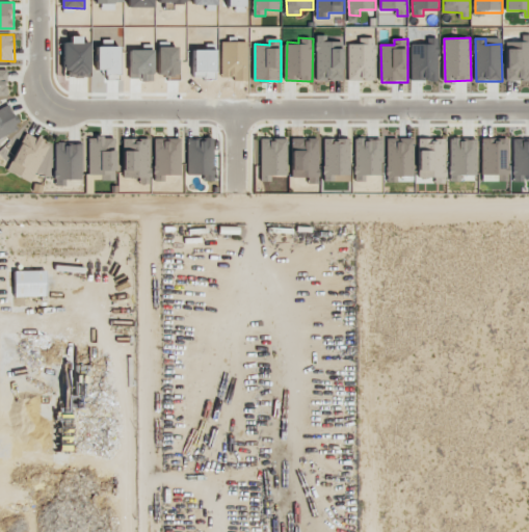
[(8,69),(0,69),(0,95),(10,96),(8,69)]
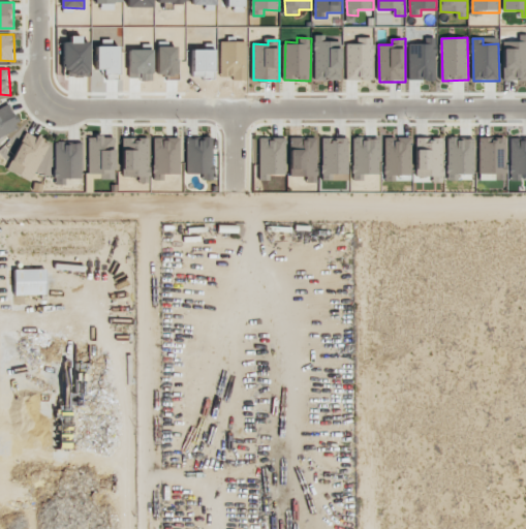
[(0,137),(23,128),(12,104),(0,110),(0,137)]
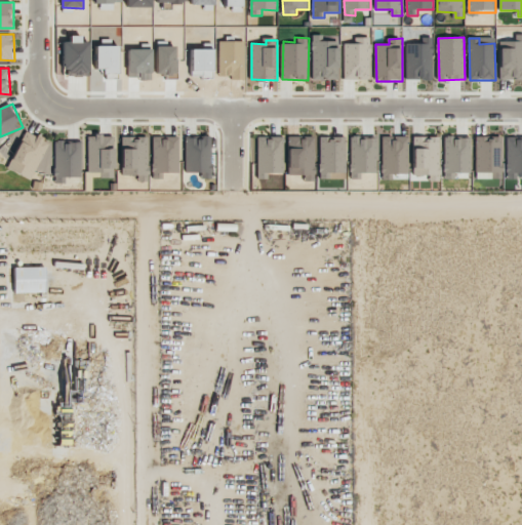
[(33,179),(50,142),(27,130),(9,169),(33,179)]
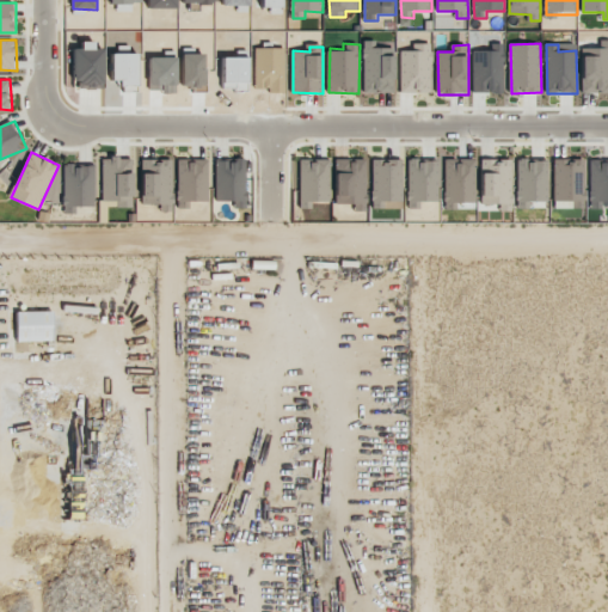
[(104,201),(118,201),(118,208),(134,207),(134,157),(103,158),(104,201)]
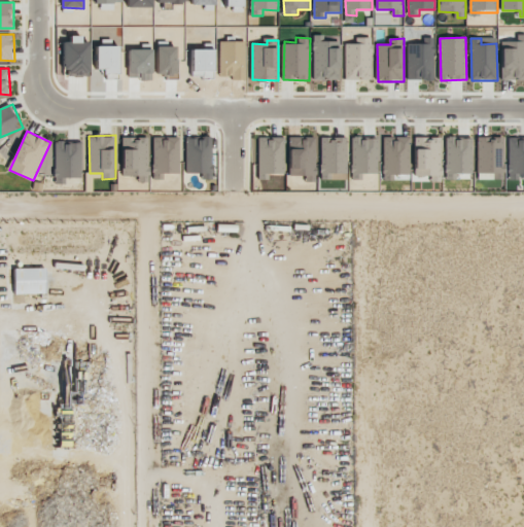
[(149,181),(150,137),(124,137),(124,176),(140,176),(140,181),(149,181)]
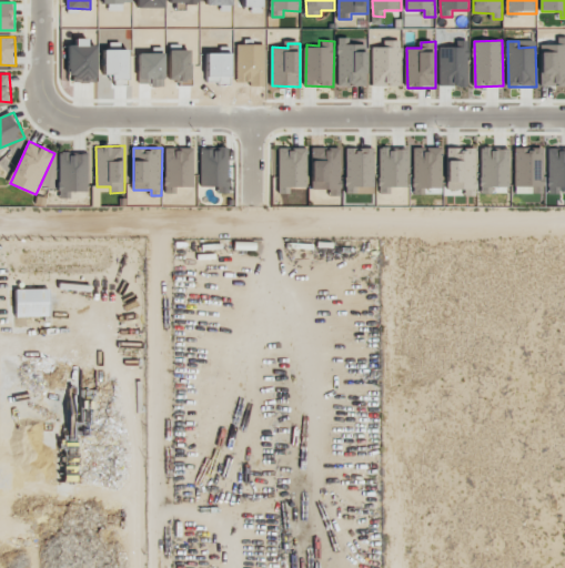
[(195,149),(167,148),(165,193),(178,193),(179,186),(194,188),(195,149)]
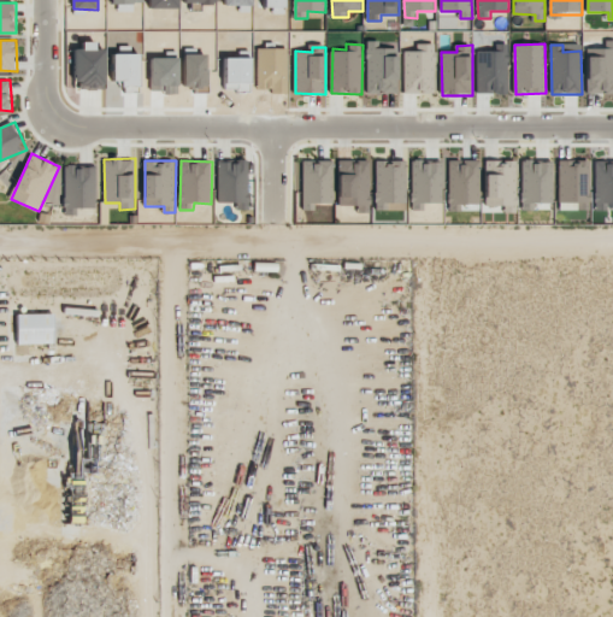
[(334,160),(304,162),(304,210),(316,210),(316,204),(335,203),(334,160)]
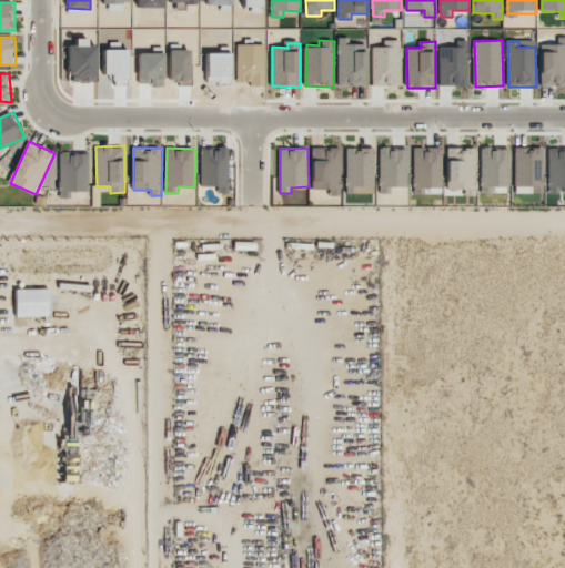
[(313,190),(332,190),(331,196),(341,196),(342,148),(313,148),(313,190)]
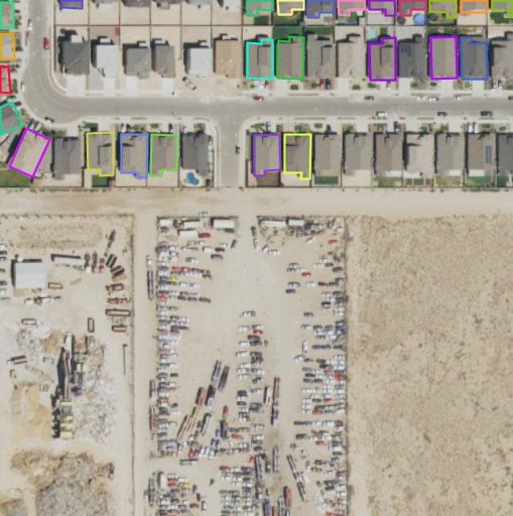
[(341,134),(316,134),(315,169),(341,169),(341,134)]
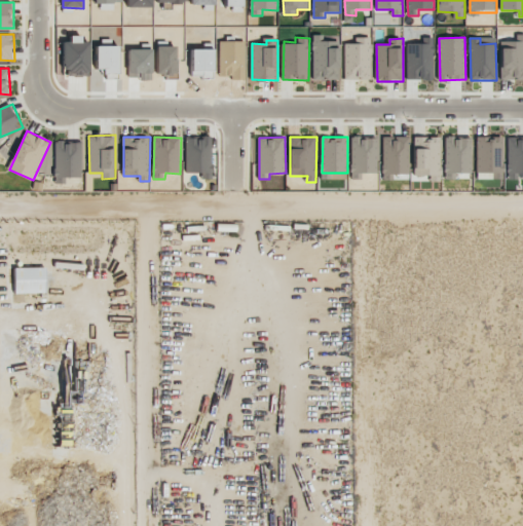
[(363,173),(378,174),(379,138),(352,137),(351,179),(363,179),(363,173)]
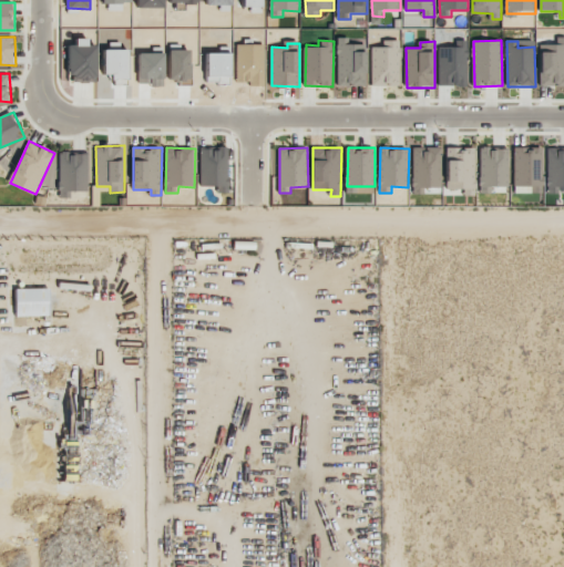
[(442,188),(442,147),(414,147),(413,188),(442,188)]
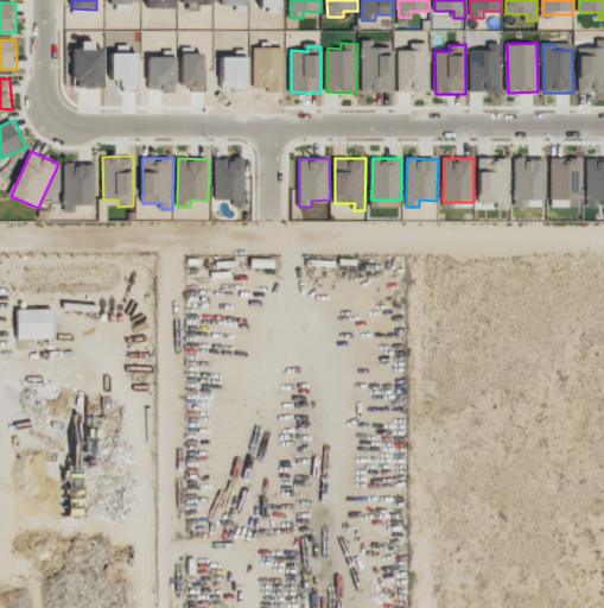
[(545,201),(546,159),(515,158),(514,200),(545,201)]
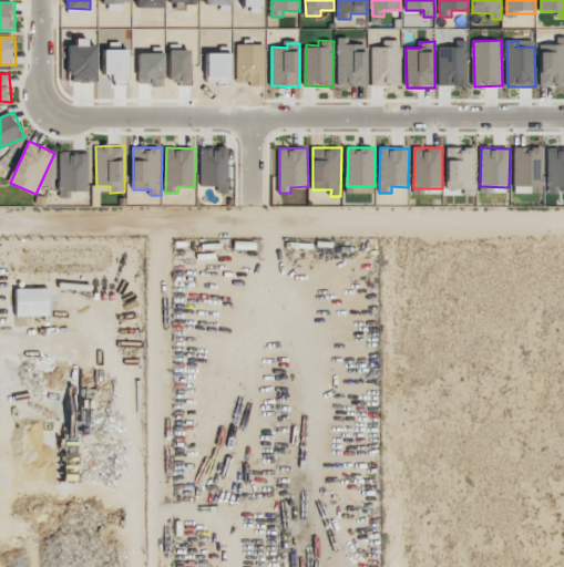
[(515,187),(543,187),(543,147),(514,148),(515,187)]
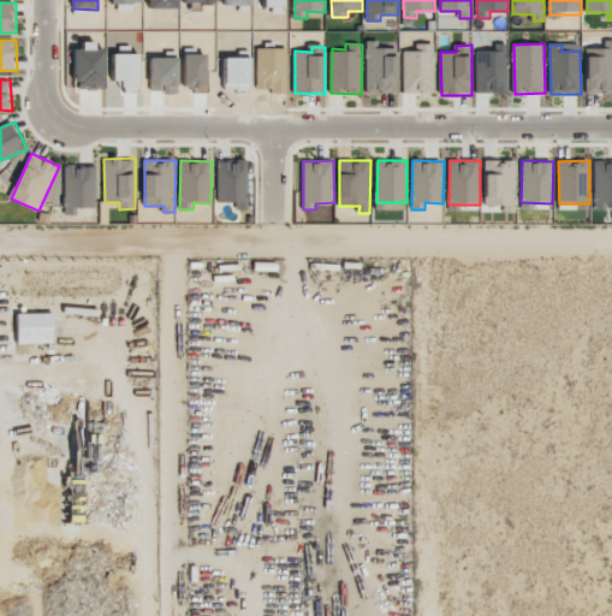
[(611,160),(595,160),(594,203),(611,202),(611,160)]
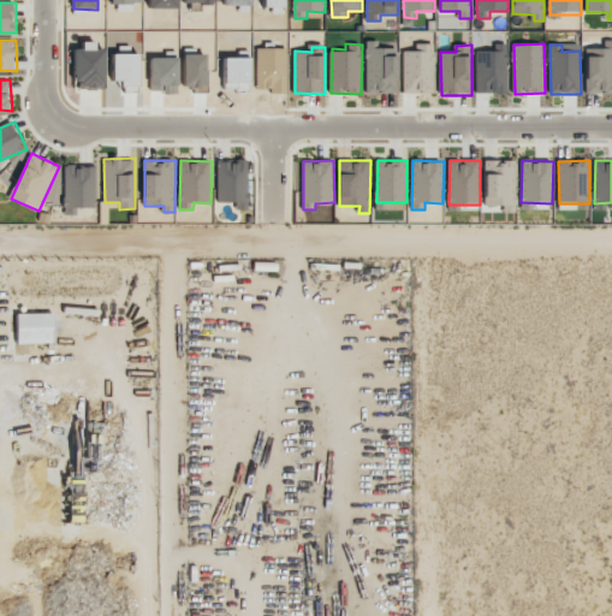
[(97,166),(66,166),(65,214),(78,215),(78,208),(96,208),(97,166)]
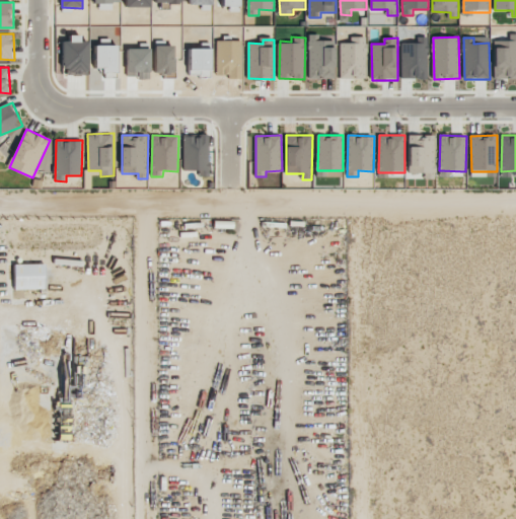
[(44,263),(45,289),(14,289),(13,264),(44,263)]
